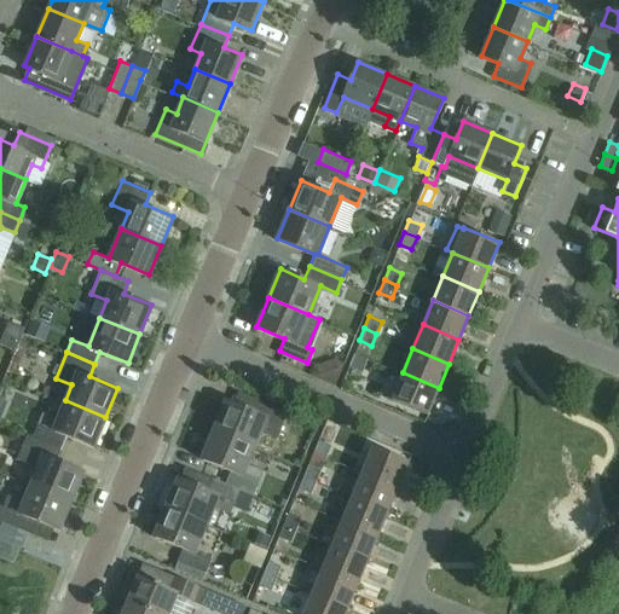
[(354,352),(350,365),(362,370),(366,357),(354,352)]
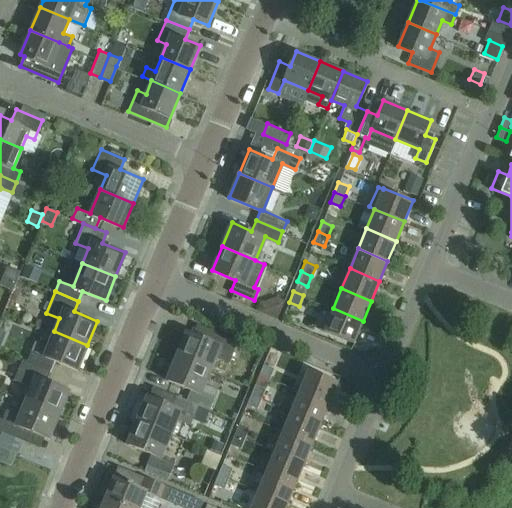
[(363,321),(333,308),(325,329),(354,341),(363,321)]
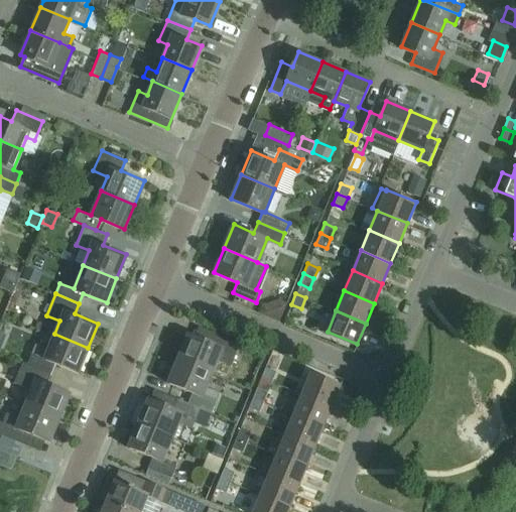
[(178,358),(212,371),(218,358),(231,363),(240,342),(201,326),(196,337),(188,334),(178,358)]
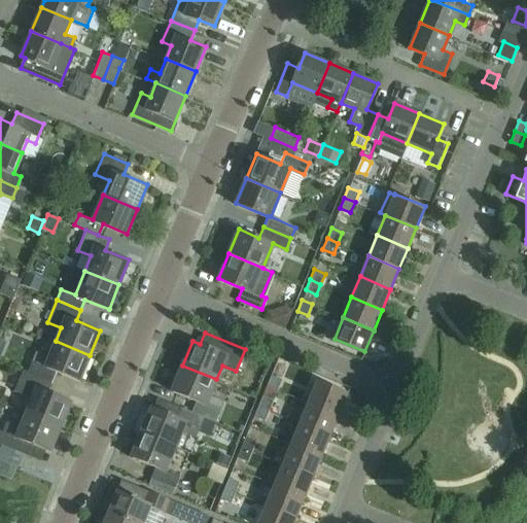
[(28,371),(51,380),(56,370),(79,380),(90,355),(56,341),(49,355),(36,350),(28,371)]
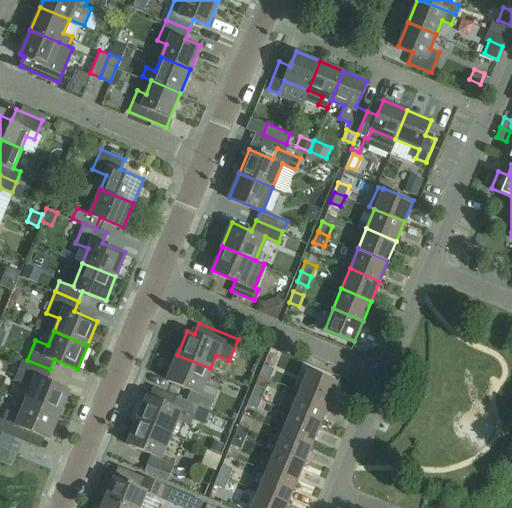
[(186,399),(198,404),(209,408),(218,387),(205,382),(210,368),(177,355),(167,379),(191,388),(186,398),(186,399)]
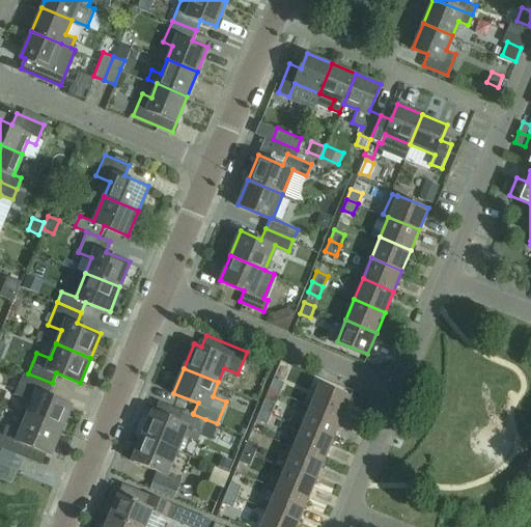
[(33,399),(27,415),(61,428),(72,404),(47,394),(52,383),(28,373),(23,371),(15,392),(33,399)]
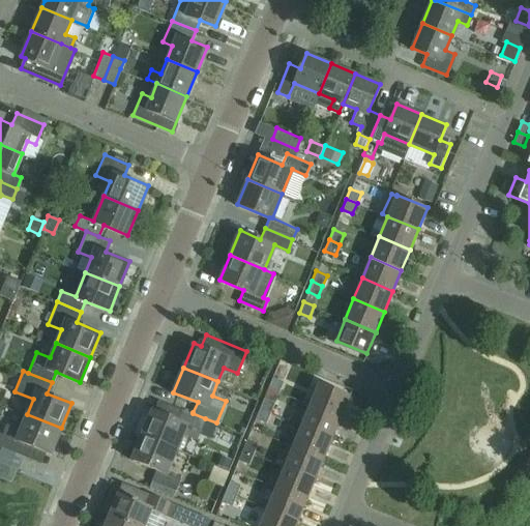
[(278,390),(283,380),(272,375),(268,386),(278,390)]
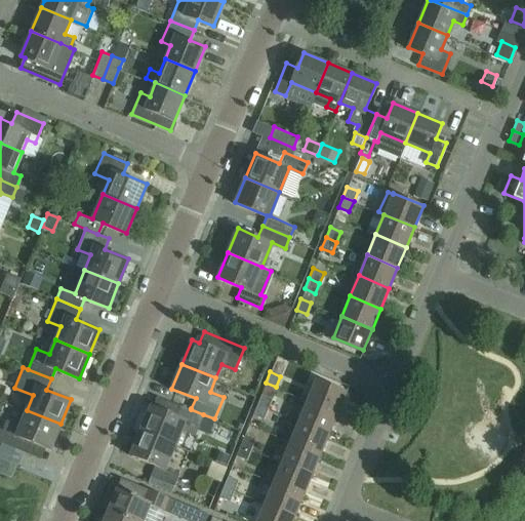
[(308,399),(337,412),(347,391),(316,378),(308,399)]
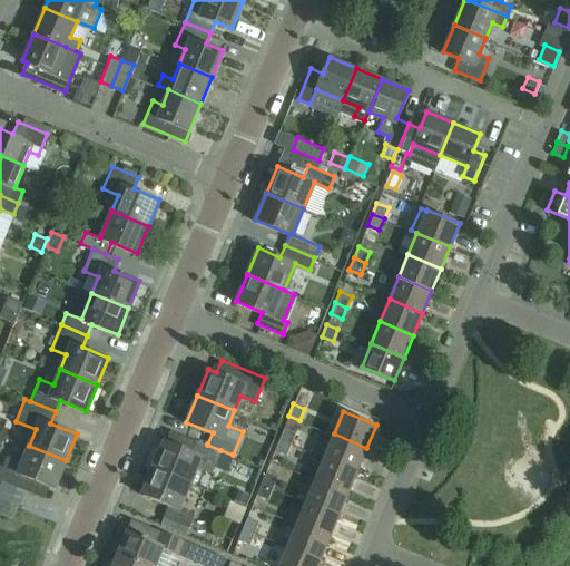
[(291,442),(295,431),(284,426),(279,437),(291,442)]
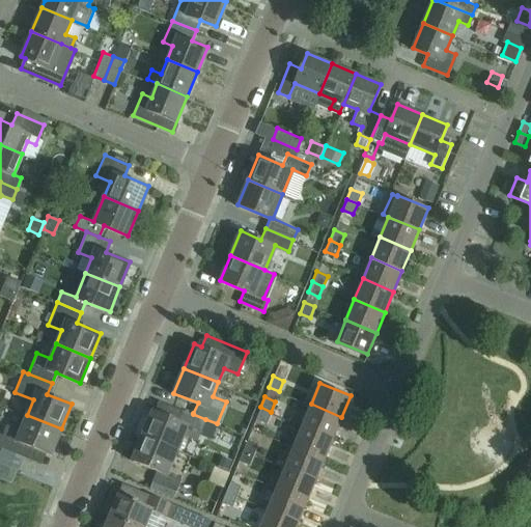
[(302,424),(333,438),(341,417),(311,404),(302,424)]
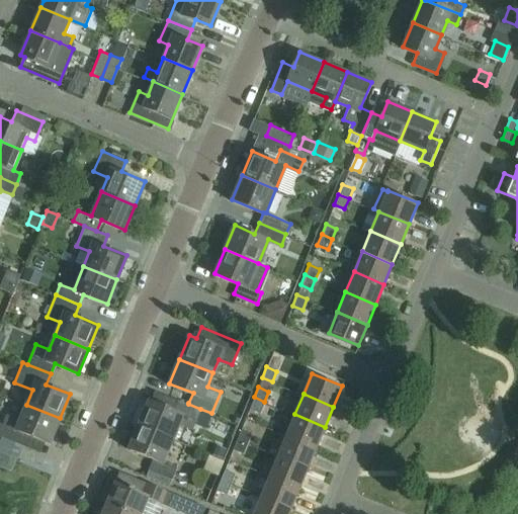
[(260,412),(264,402),(254,397),(250,408),(260,412)]
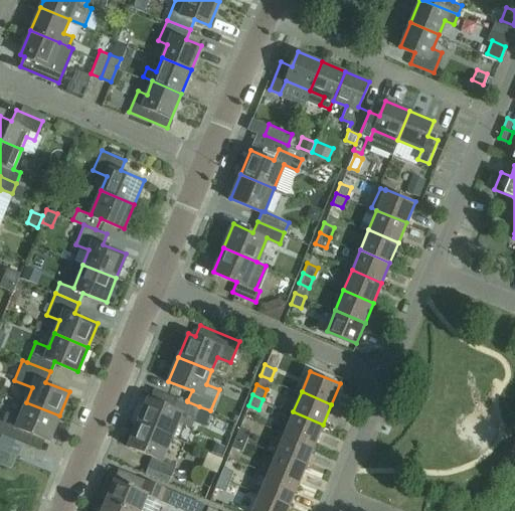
[(148,397),(138,421),(172,435),(178,418),(192,424),(199,406),(187,401),(187,400),(176,396),(172,406),(148,397)]
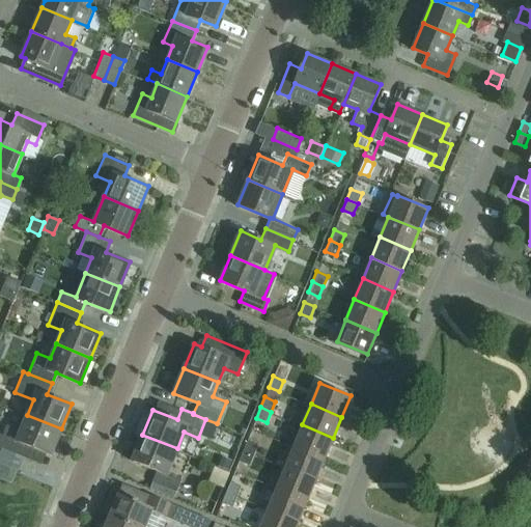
[(61,428),(27,415),(21,430),(6,423),(3,434),(0,432),(0,445),(43,463),(48,452),(51,453),(61,428)]
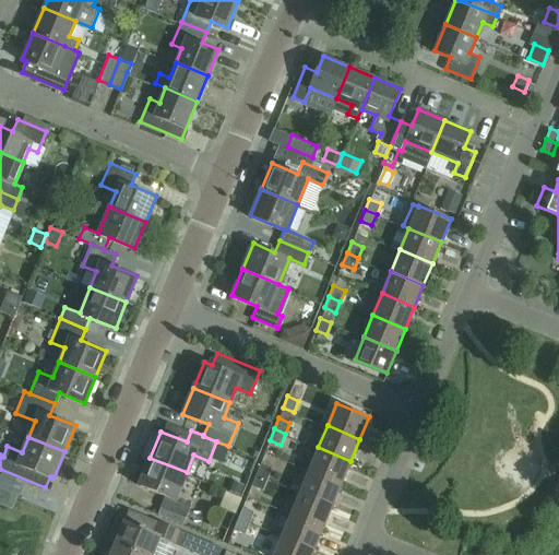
[(309,469),(341,482),(351,461),(318,447),(309,469)]
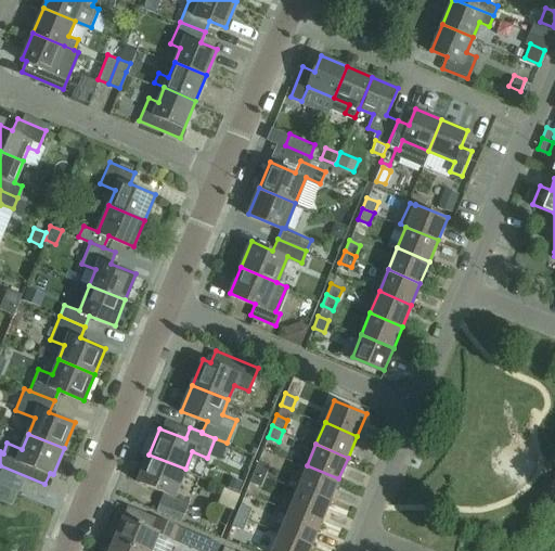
[(185,469),(149,455),(139,481),(164,490),(159,502),(184,512),(189,500),(175,495),(185,469)]
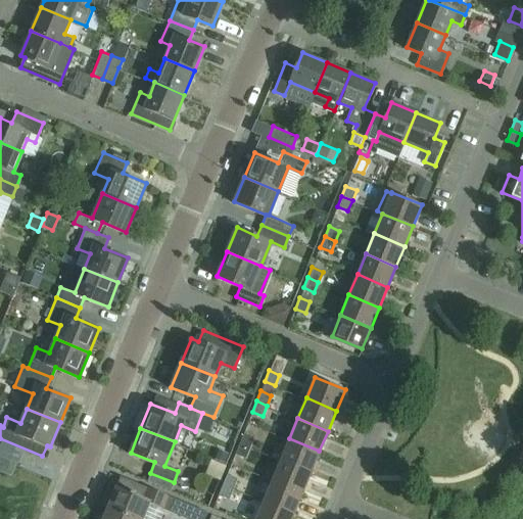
[(250,446),(254,436),(243,431),(239,442),(250,446)]
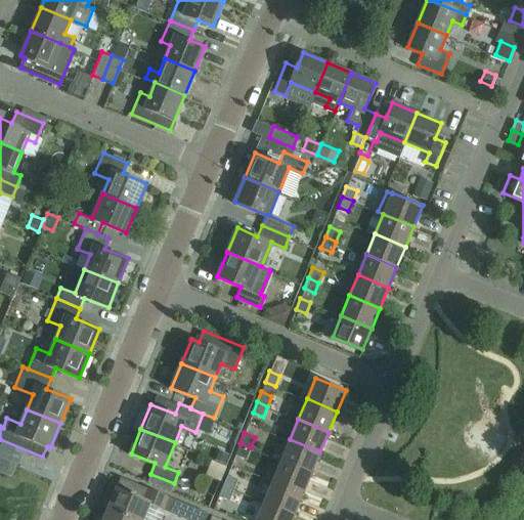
[(281,460),(311,472),(319,451),(290,439),(281,460)]
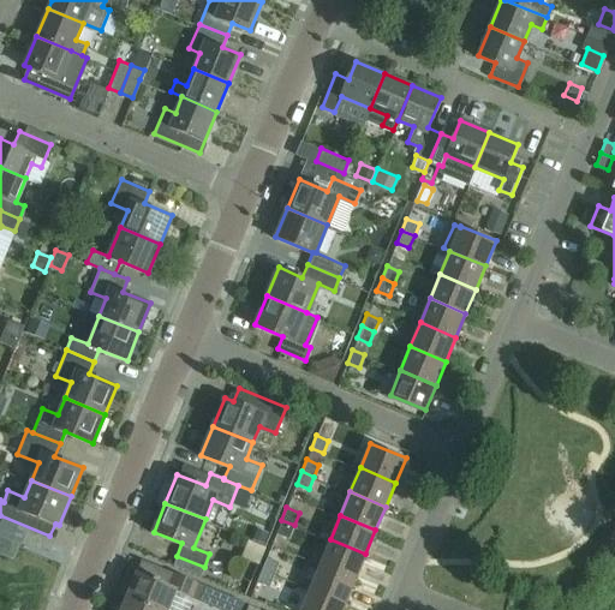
[(281,520),(276,532),(288,537),(294,525),(281,520)]
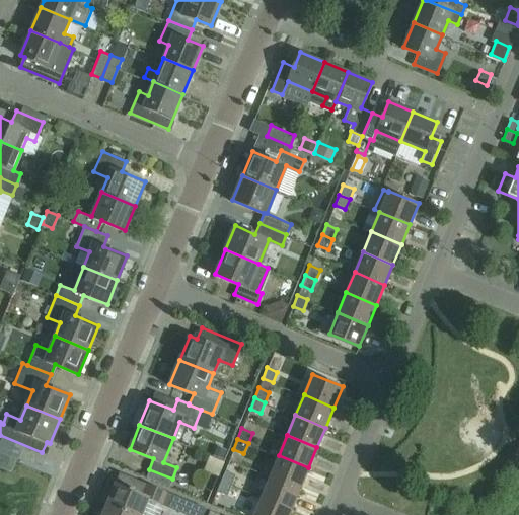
[(0,450),(0,465),(10,470),(16,457),(0,450)]
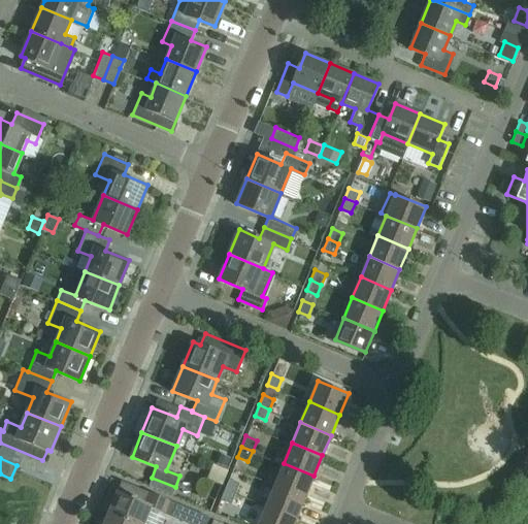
[(274,484),(305,496),(314,476),(284,463),(274,484)]
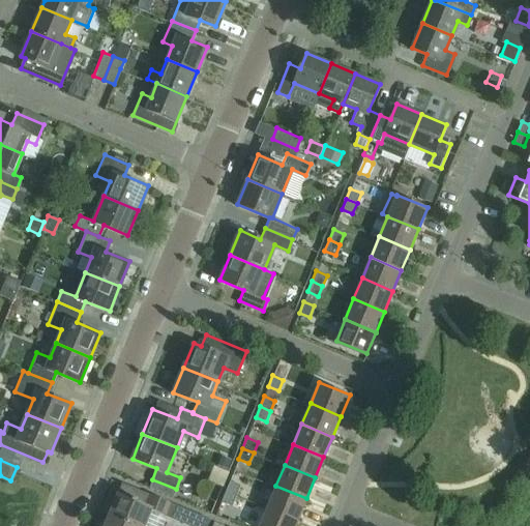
[(230,478),(226,489),(236,494),(240,484),(230,478)]
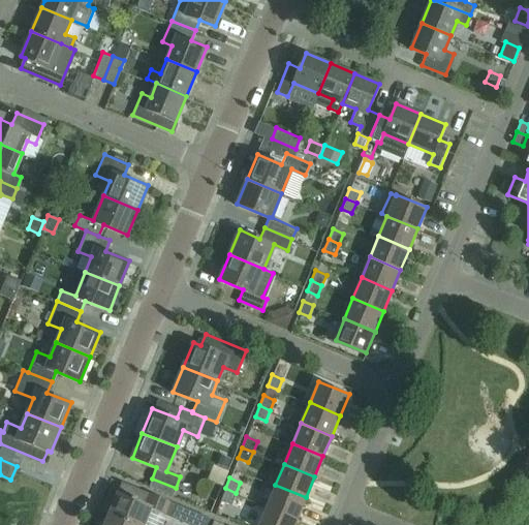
[(137,524),(144,524),(152,506),(166,513),(172,501),(122,481),(109,514),(137,524)]
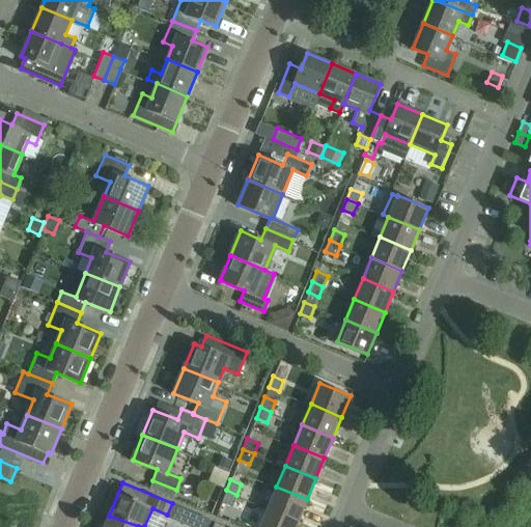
[(268,507),(299,520),(307,499),(276,487),(268,507)]
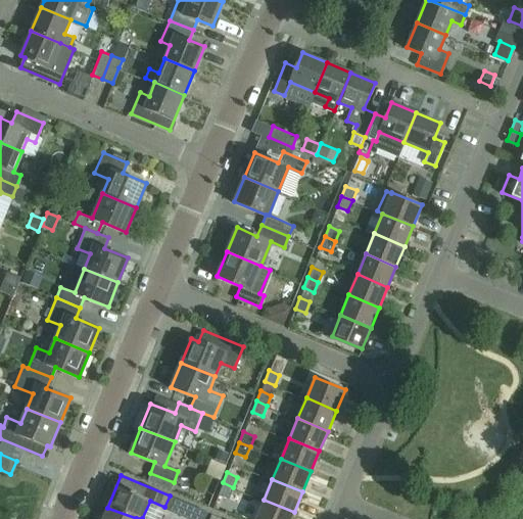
[(233,487),(223,482),(218,493),(229,498),(233,487)]
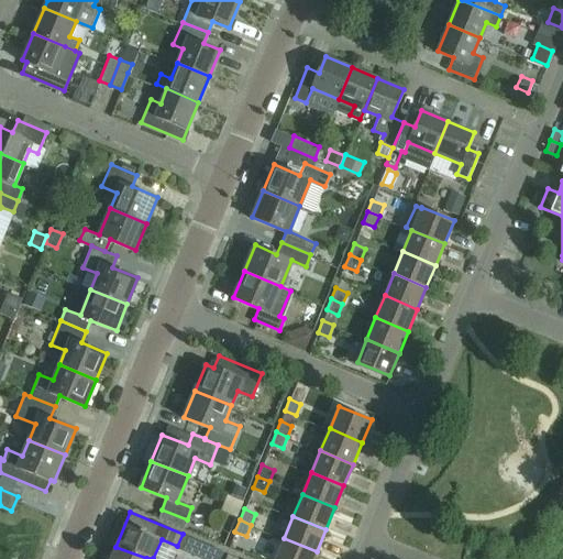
[(312,558),(317,551),(284,538),(275,558),(312,558)]
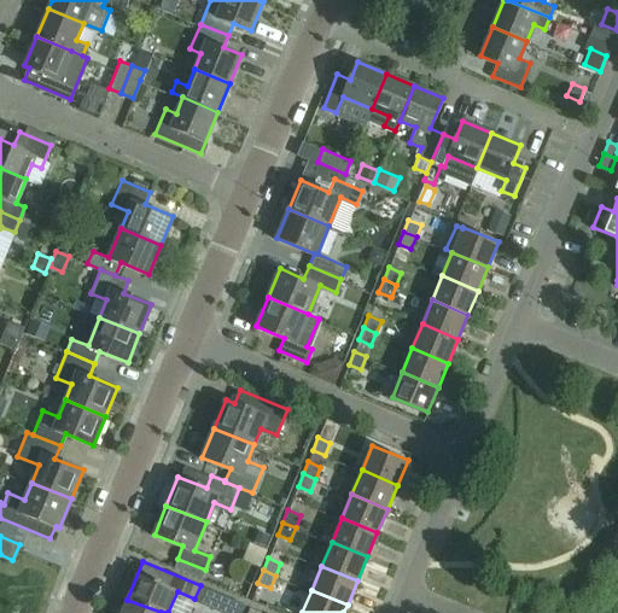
[(228,612),(240,612),(244,603),(215,591),(210,605),(228,612)]
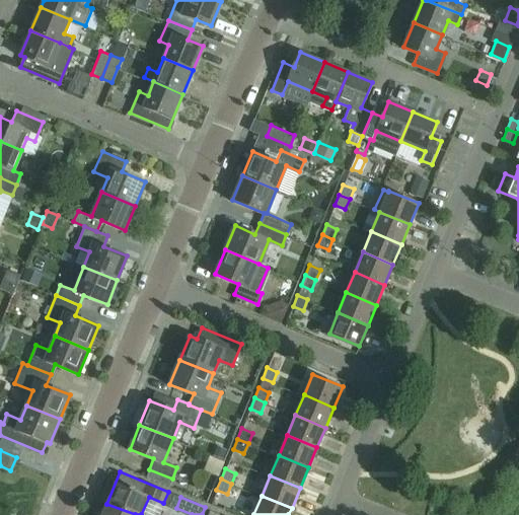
[(135,514),(106,504),(101,514),(135,514)]
